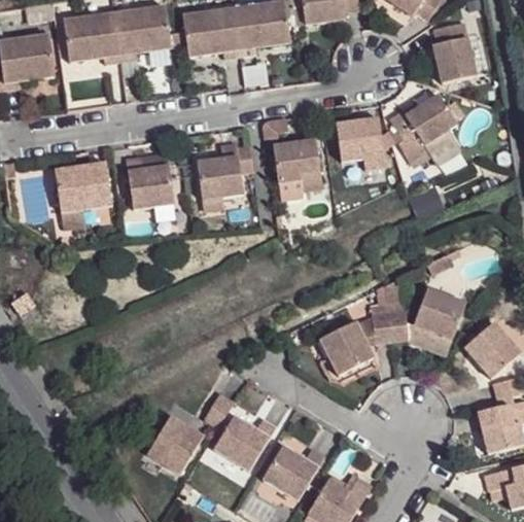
[(233,7),(240,56),(257,54),(257,45),(290,42),(285,0),(233,7)]
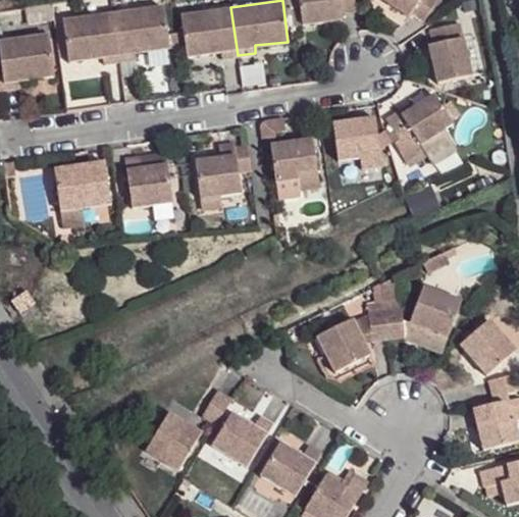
[(353,8),(352,0),(298,0),(301,27),(340,20),(339,10),(353,8)]
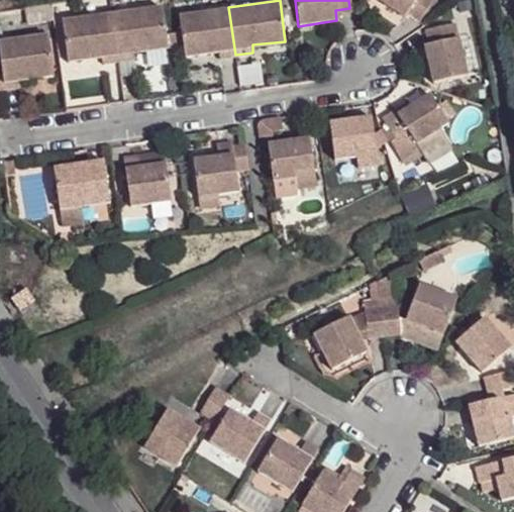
[(417,19),(429,0),(379,0),(403,15),(405,11),(417,19)]
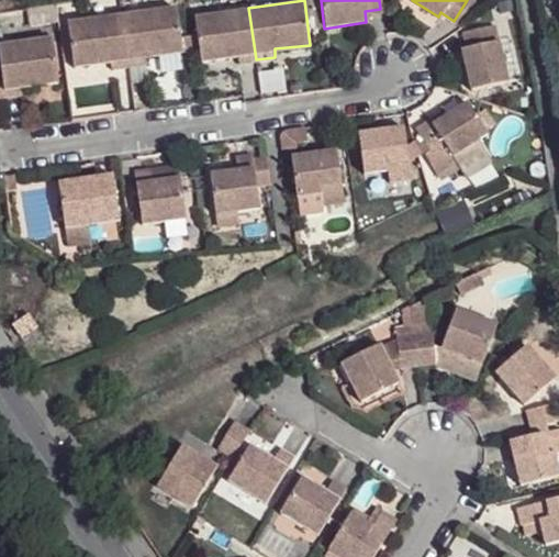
[(122,12),(130,65),(147,62),(147,54),(181,48),(176,3),(122,12)]
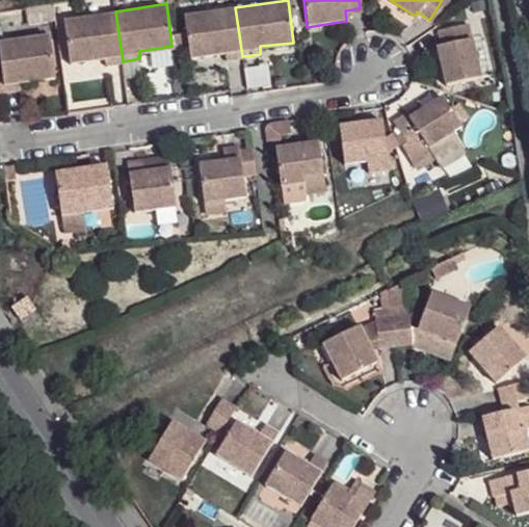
[(226,58),(242,56),(235,7),(185,12),(190,56),(225,52),(226,58)]
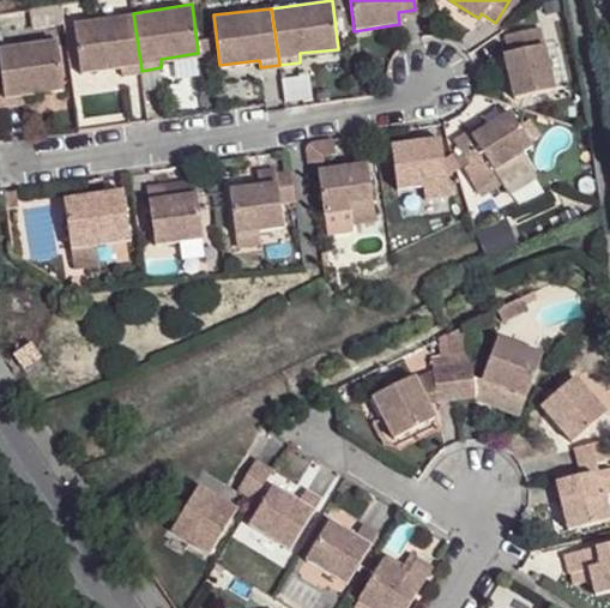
[(122,73),(142,71),(133,13),(76,20),(82,70),(121,65),(122,73)]
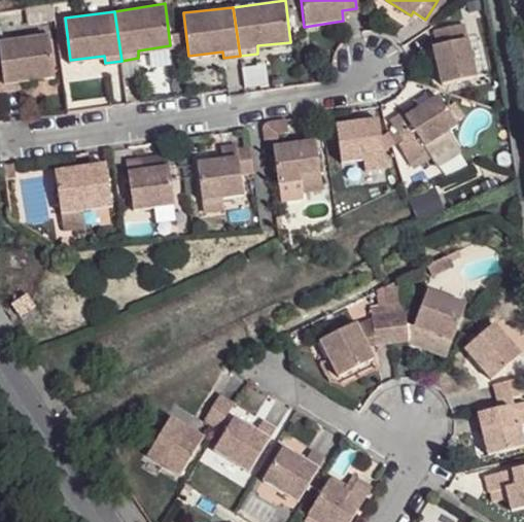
[(475,74),(463,23),(432,28),(435,44),(431,45),(439,80),(475,74)]
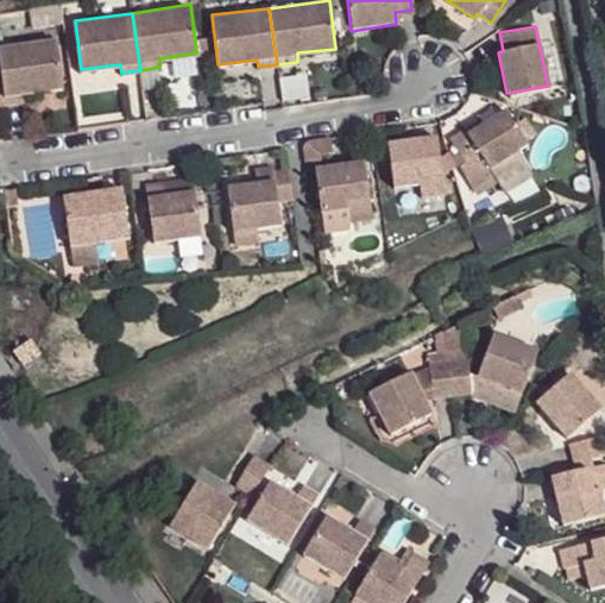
[(56,36),(0,43),(0,83),(2,101),(25,99),(24,90),(62,85),(56,36)]
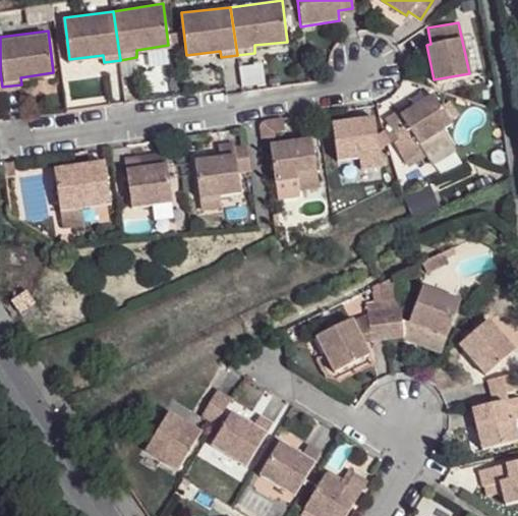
[(398,111),(386,120),(412,159),(424,151),(430,160),(453,144),(442,126),(450,120),(447,117),(454,112),(445,100),(439,105),(430,93),(400,113),(398,111)]
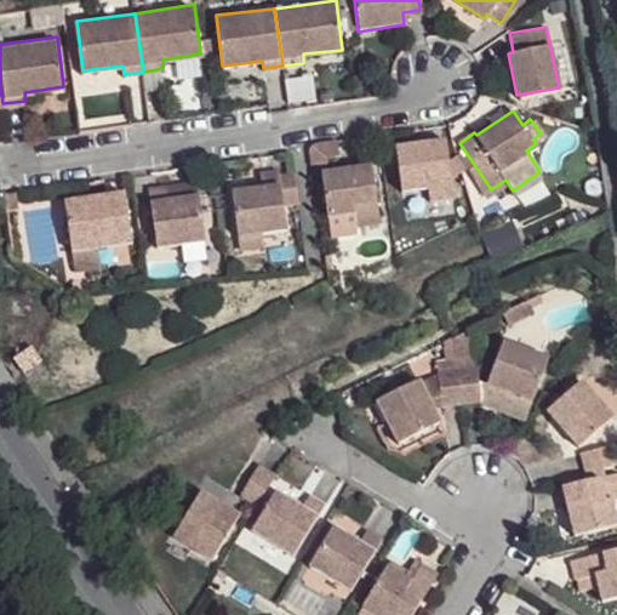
[(453,193),(444,137),(394,143),(400,188),(428,184),(429,197),(453,193)]
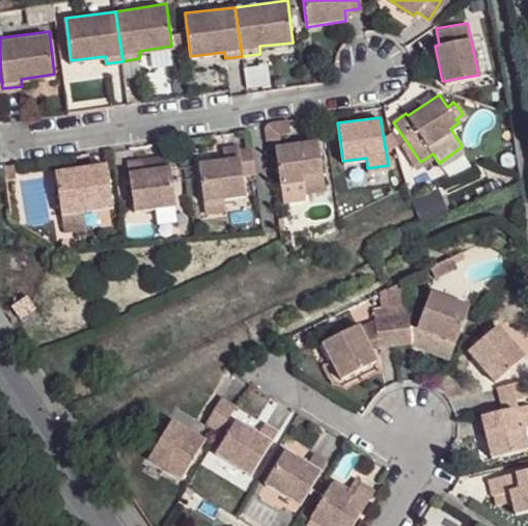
[(325,189),(316,139),(274,145),(280,183),(302,181),(303,192),(325,189)]
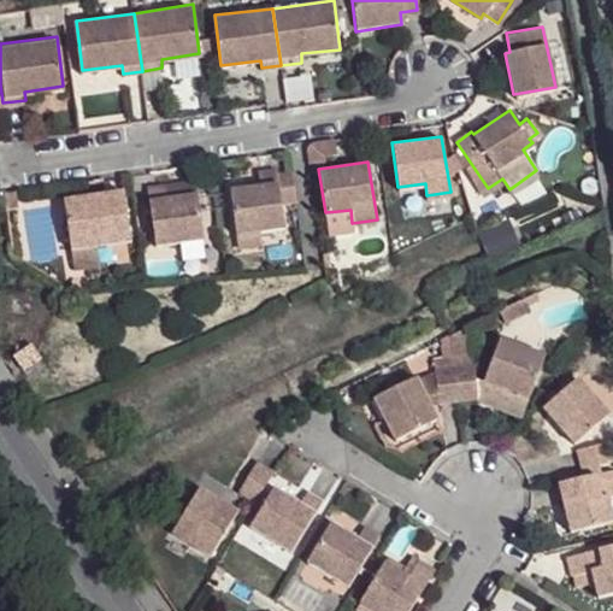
[(283,225),(275,165),(257,169),(258,183),(230,188),(236,231),(283,225)]
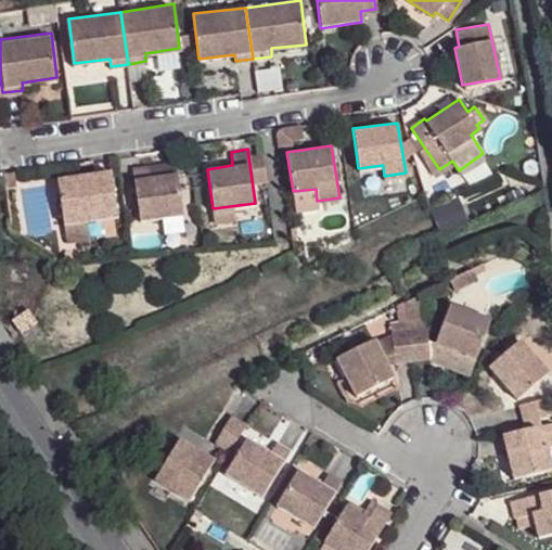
[(175,158),(148,163),(150,176),(177,173),(175,158)]
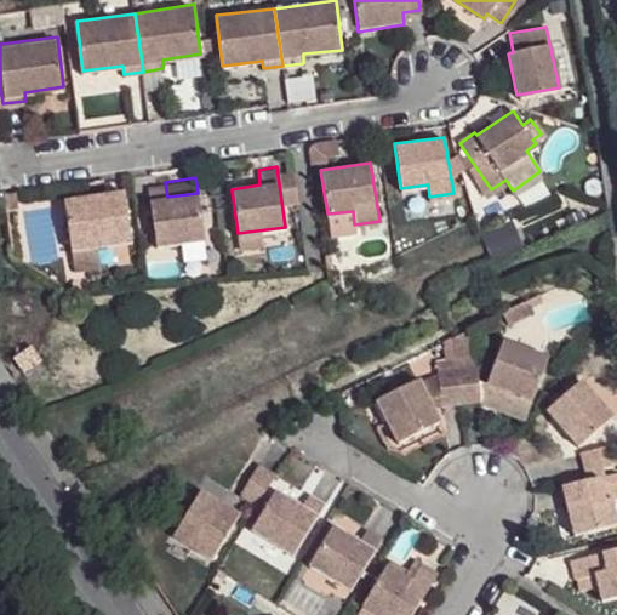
[(204,238),(198,193),(167,197),(165,182),(148,184),(156,244),(204,238)]
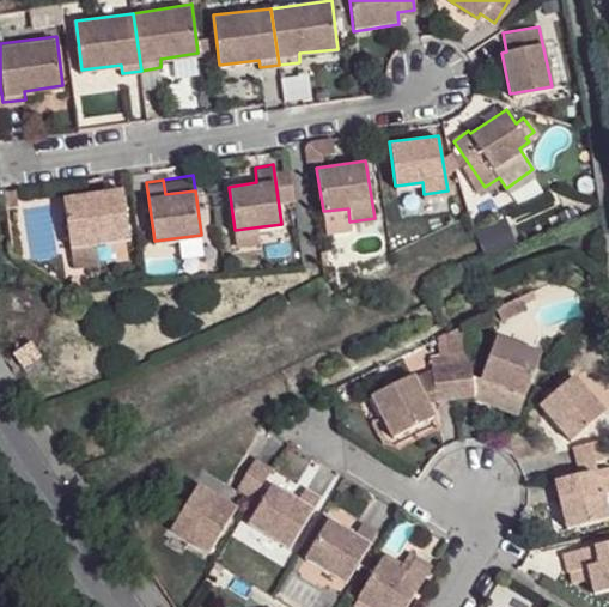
[(14,186),(2,188),(4,192),(5,205),(17,204),(14,186)]
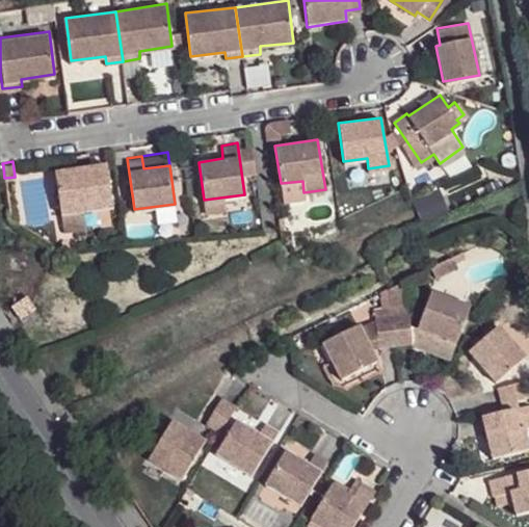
[(113,206),(109,175),(94,177),(93,164),(56,170),(61,212),(113,206)]
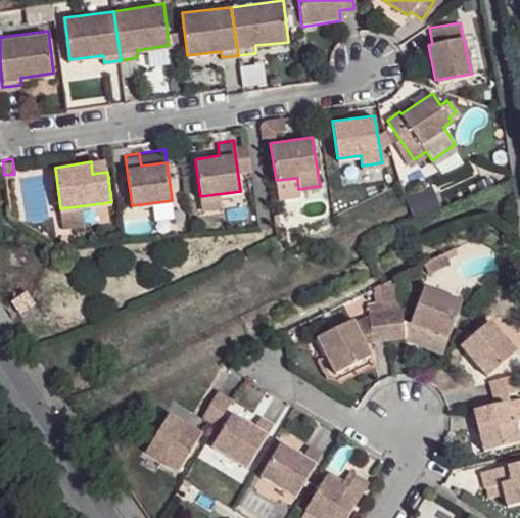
[(447,336),(462,300),(424,287),(410,322),(447,336)]
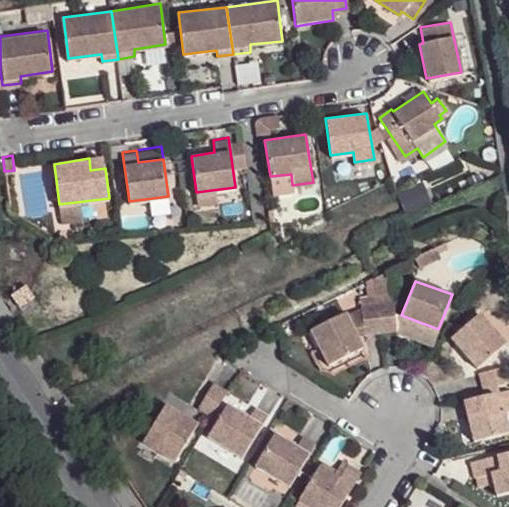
[(392,299),(377,301),(381,331),(397,329),(392,299)]
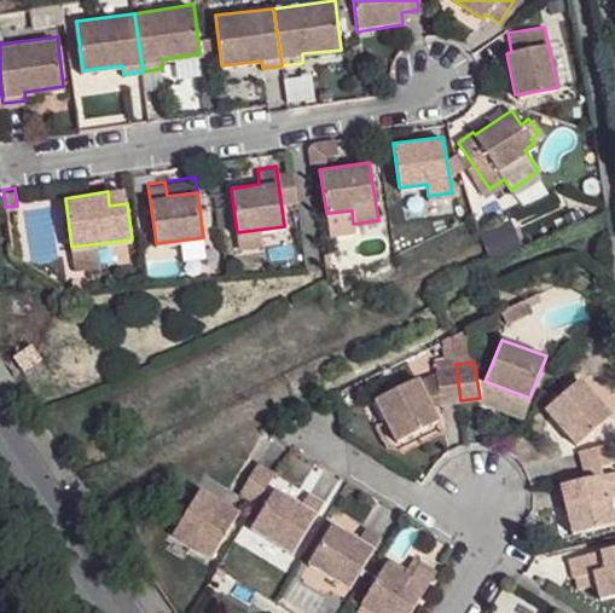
[(460,400),(456,364),(436,368),(441,403),(460,400)]
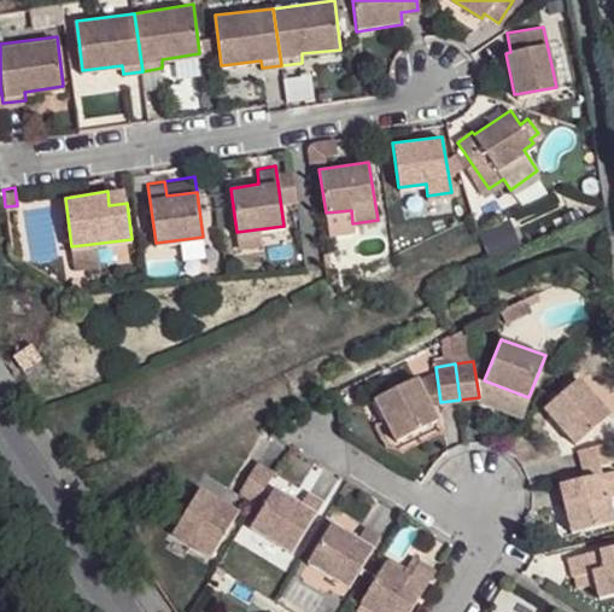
[(438,418),(416,377),(375,398),(395,439),(438,418)]
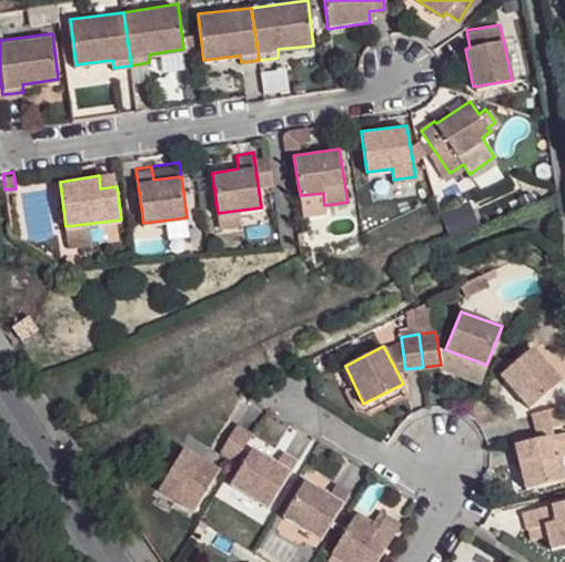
[(561,380),(533,348),(500,376),(528,408),(561,380)]
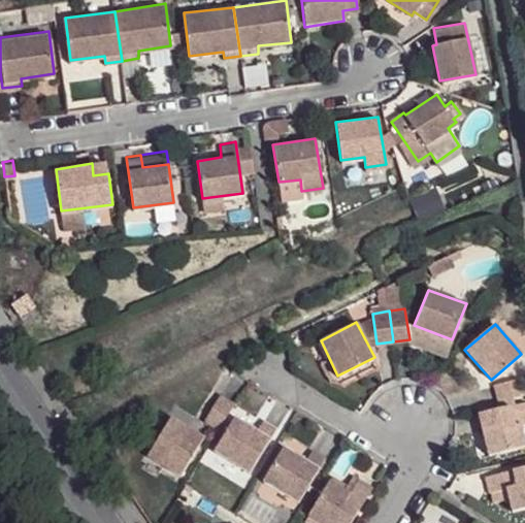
[(496,400),(524,394),(524,379),(493,386),(496,400)]
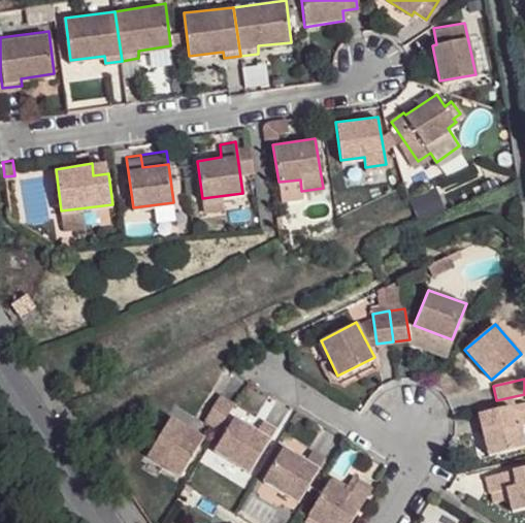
[(205,420),(219,428),(235,402),(223,393),(205,420)]
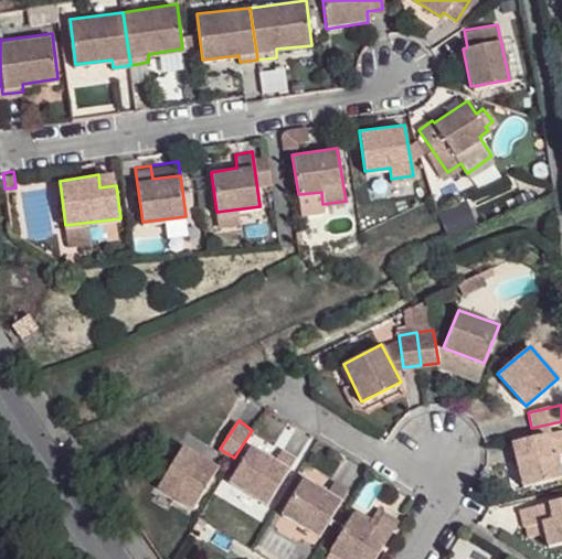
[(561,431),(513,442),(525,488),(561,480),(561,464),(559,454),(561,453),(561,431)]
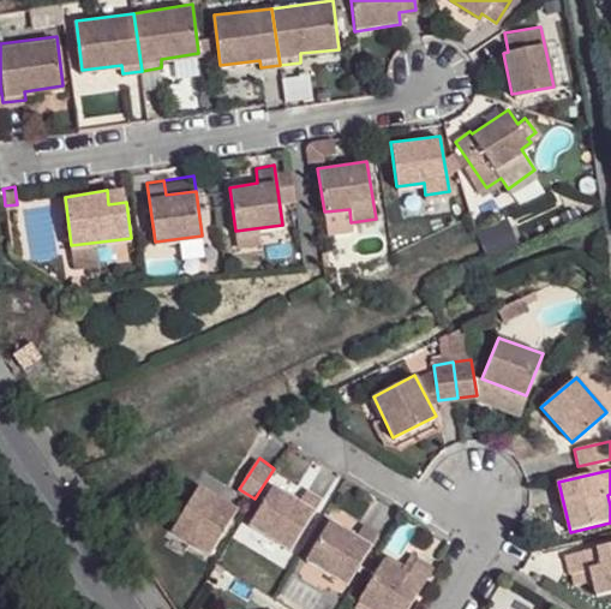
[(211,553),(238,508),(201,485),(174,530),(211,553)]
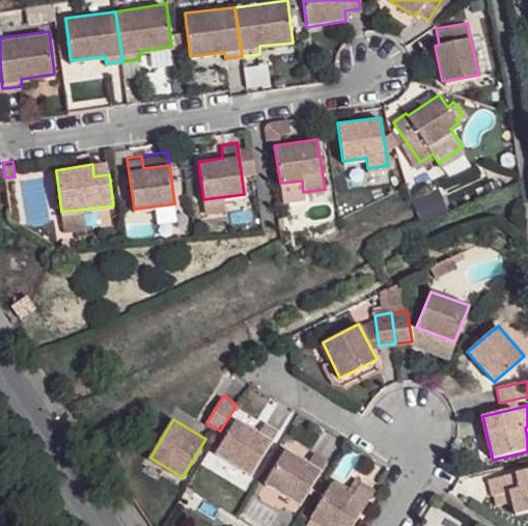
[(252,474),(279,430),(266,422),(257,433),(238,420),(218,453),(252,474)]
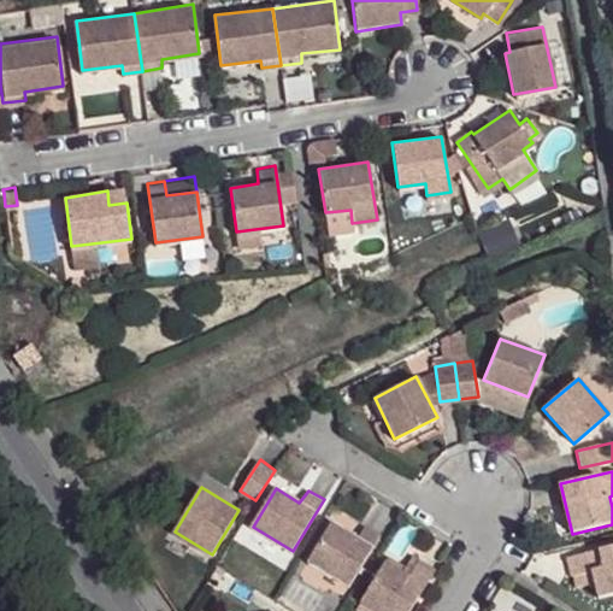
[(355,536),(332,522),(308,560),(348,585),(381,535),(364,526),(355,536)]
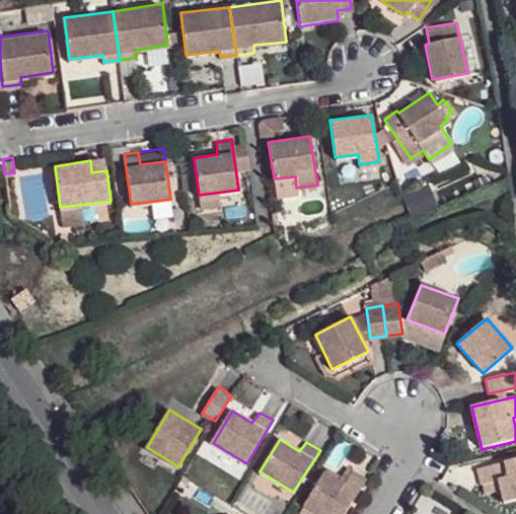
[(515,460),(478,469),(483,486),(499,482),(505,504),(515,501),(515,460)]
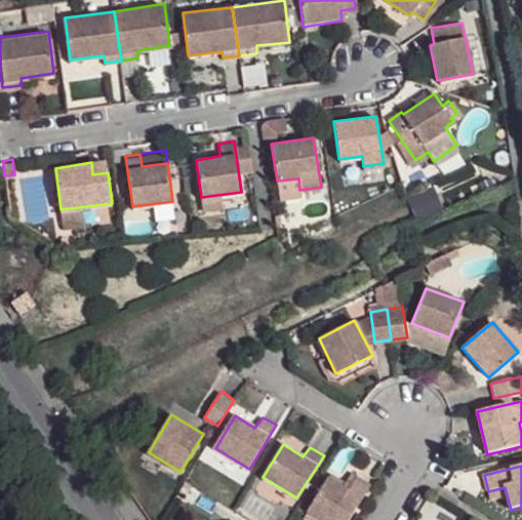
[(331,473),(328,478),(347,490),(357,475),(352,472),(346,482),(331,473)]
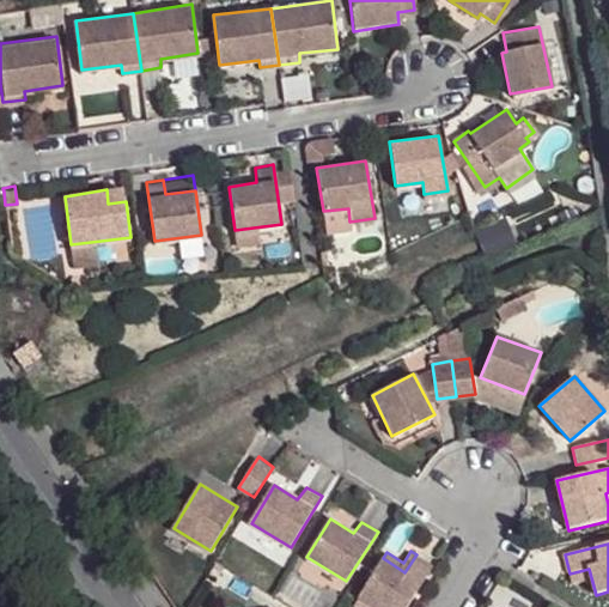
[(407,606),(433,565),(416,554),(405,572),(383,558),(359,595),(378,606),(407,606)]
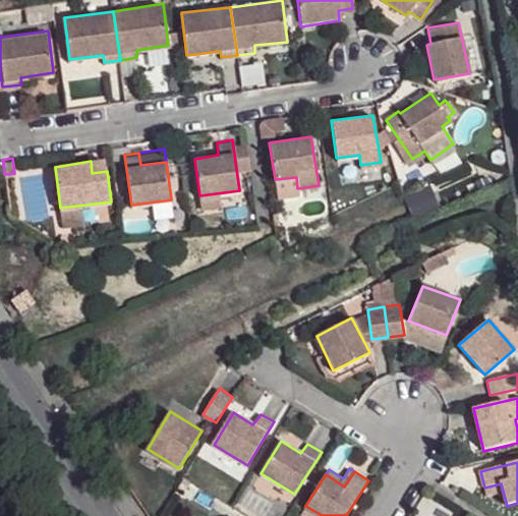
[(322,515),(305,506),(301,512),(308,515),(322,515)]
